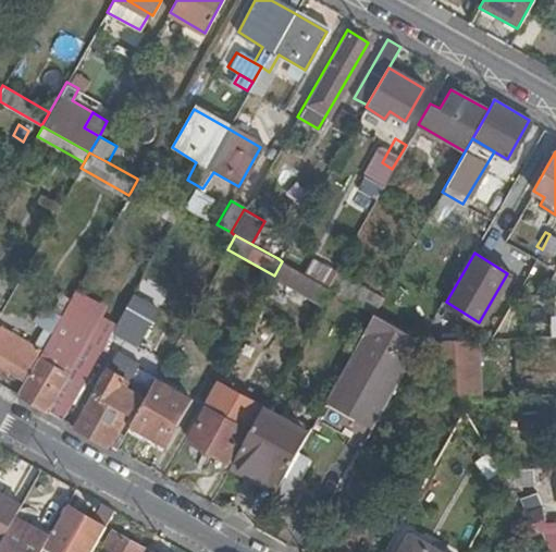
[(282,261),(274,276),(322,303),(330,287),(325,285),(282,261)]
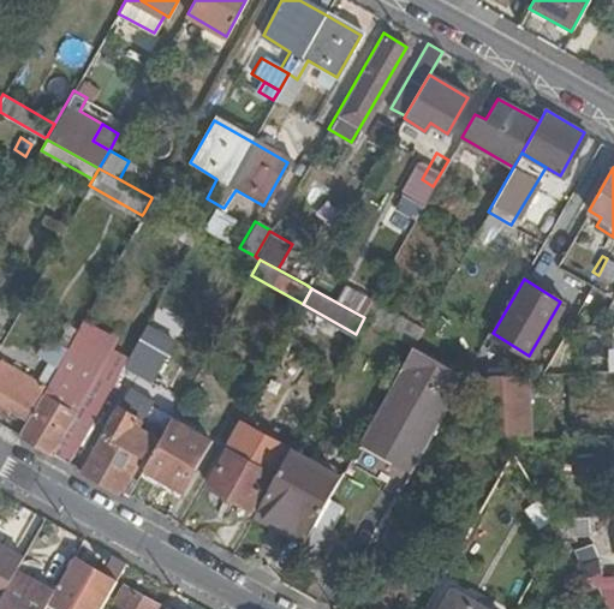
[(359,315),(364,317),(412,345),(422,328),(369,297),(359,315)]
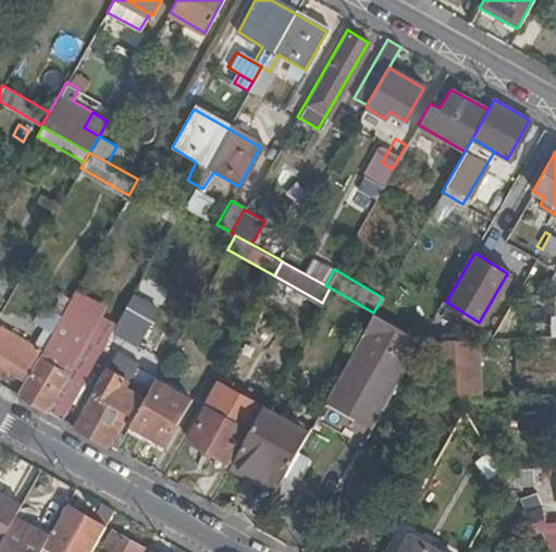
[(153,309),(131,296),(111,332),(134,344),(153,309)]
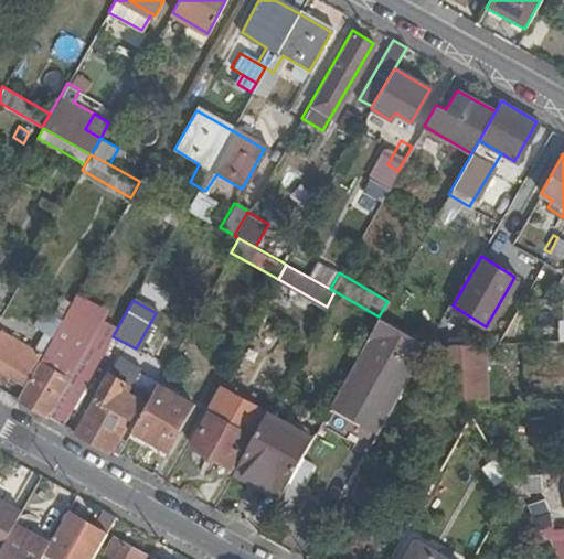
[(54,331),(64,315),(48,304),(38,320),(54,331)]
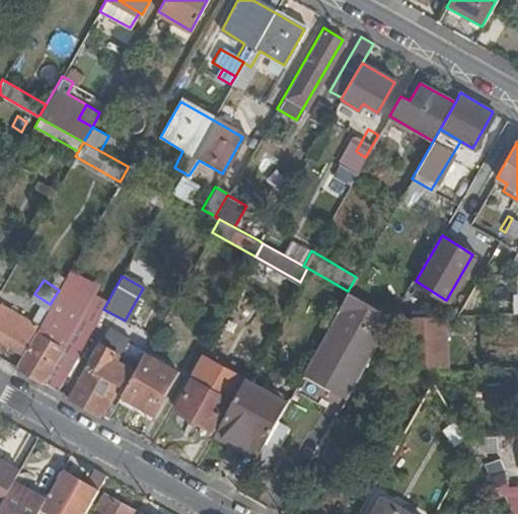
[(393,317),(349,292),(306,367),(350,393),(393,317)]
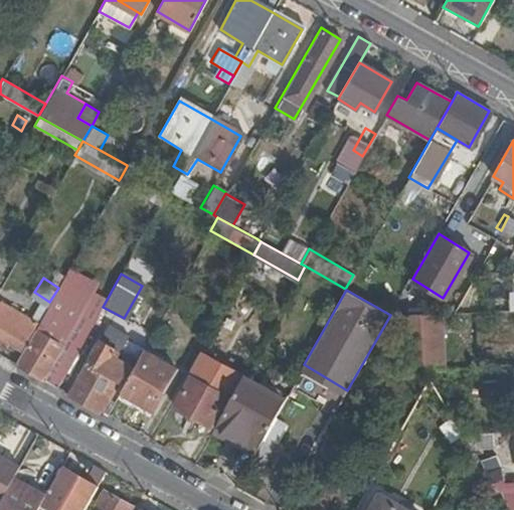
[(20,344),(34,318),(1,301),(0,302),(0,340),(3,342),(6,337),(20,344)]
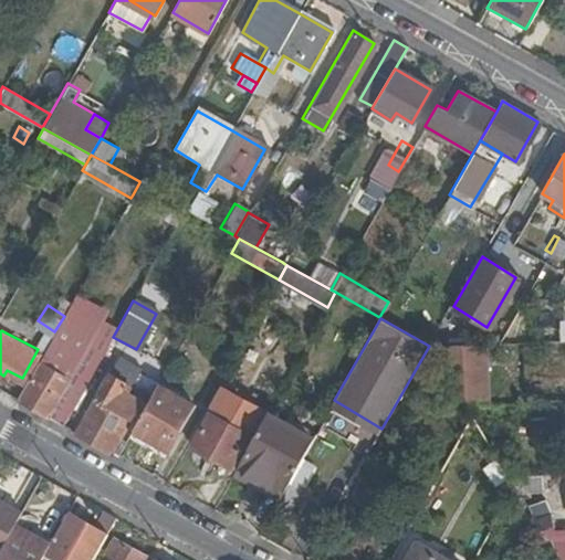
[(39,347),(44,350),(52,336),(46,333),(39,347)]
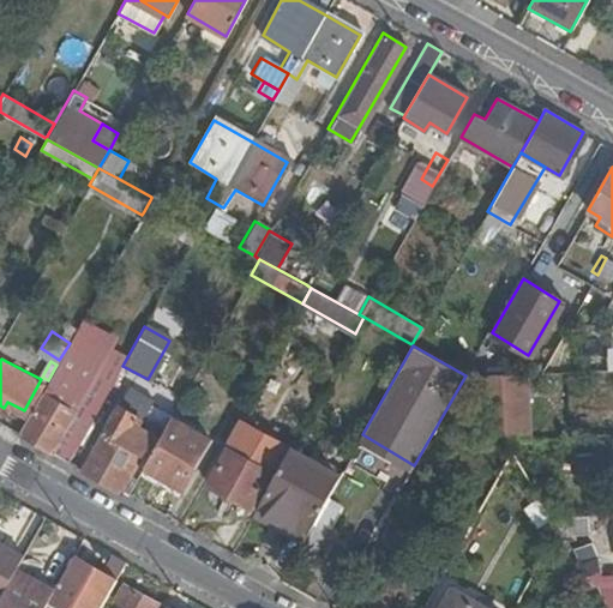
[(90,386),(56,365),(48,380),(18,433),(50,451),(90,386)]
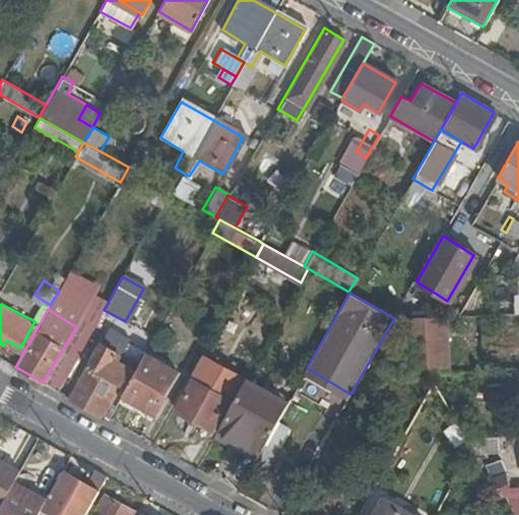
[(452,314),(393,316),(394,318),(427,371),(454,370),(452,314)]
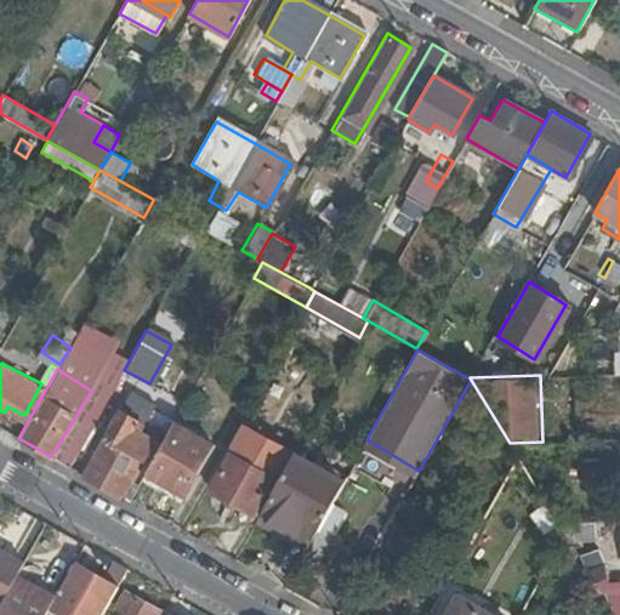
[(129,391),(115,411),(141,427),(142,427),(154,406),(129,391)]
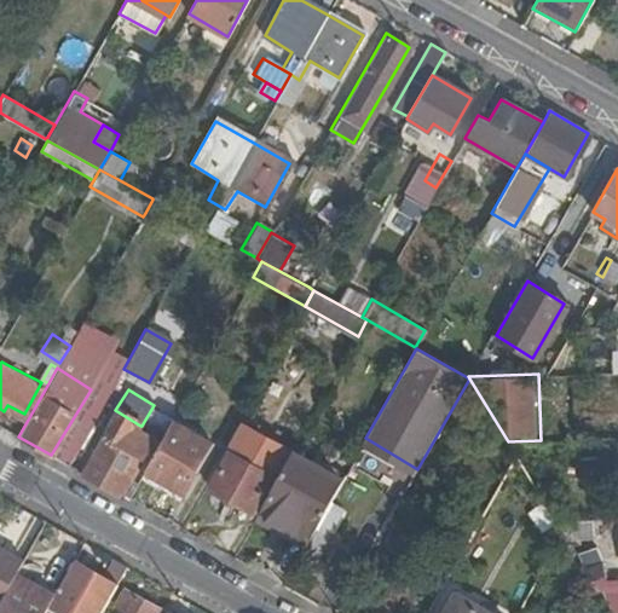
[(486,415),(465,402),(454,422),(475,434),(486,415)]
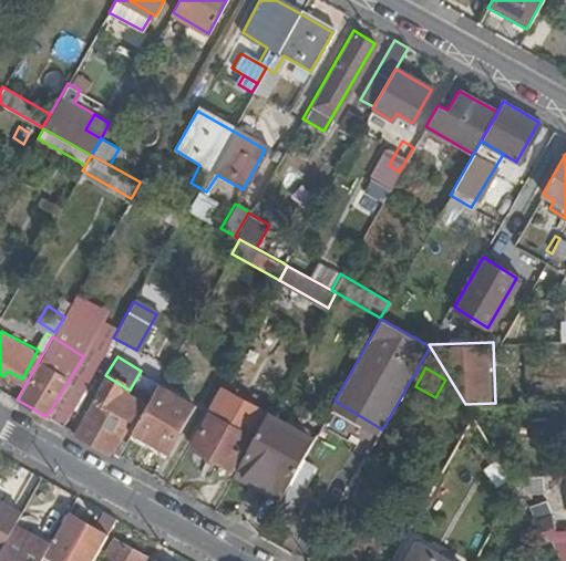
[(129,390),(105,375),(73,432),(110,452),(119,434),(139,401),(126,394),(130,390),(129,390)]
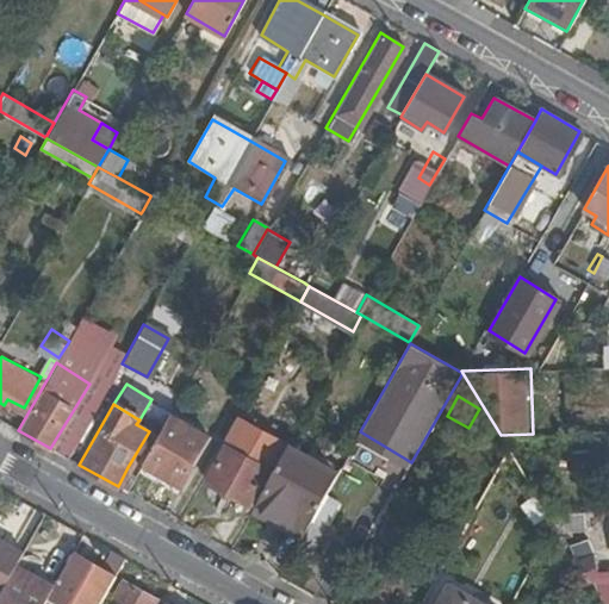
[(168,416),(156,436),(137,472),(155,481),(161,473),(179,484),(205,437),(168,416)]
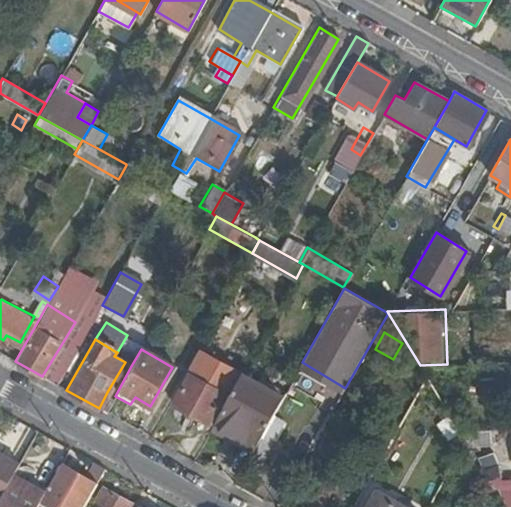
[(131,366),(125,362),(107,392),(115,396),(131,366)]
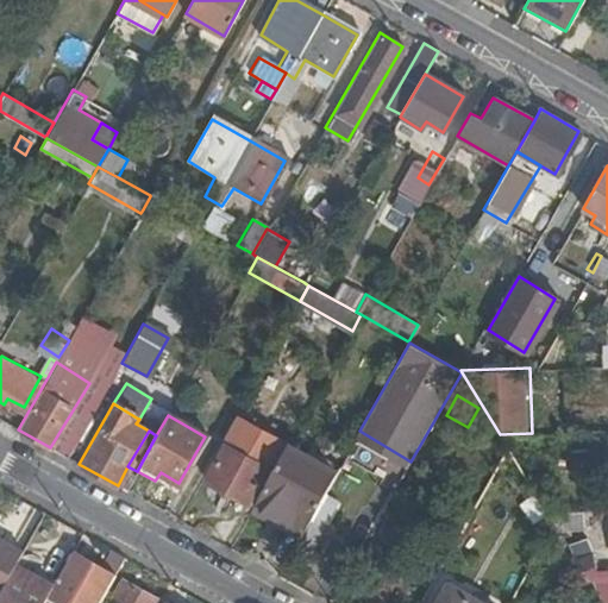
[(339,466),(290,439),(254,503),(271,514),(274,510),(304,529),(311,516),(339,466)]
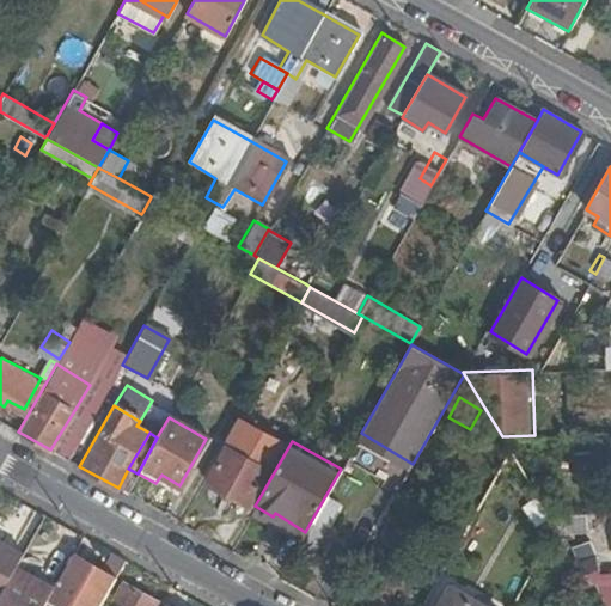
[(250,503),(268,470),(226,445),(207,479),(250,503)]
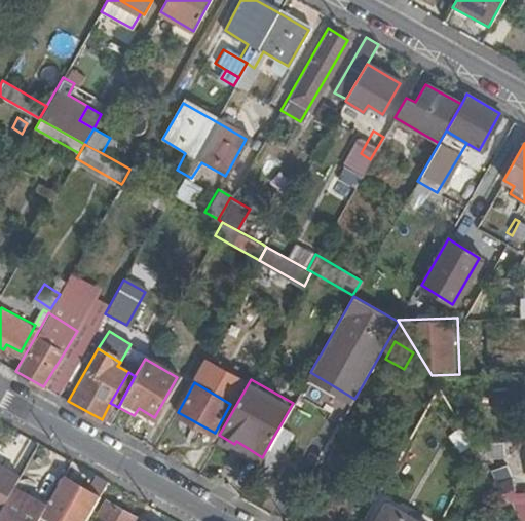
[(496,439),(471,439),(477,448),(496,447),(496,439)]
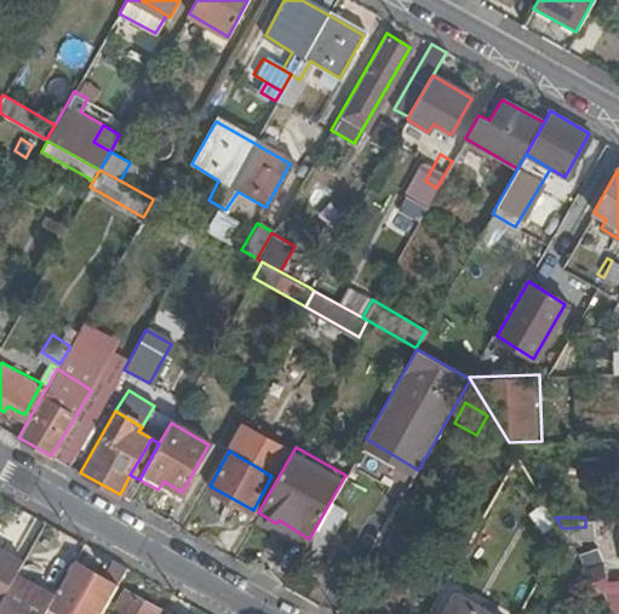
[(309,539),(302,552),(311,558),(327,532),(316,526),(309,539)]
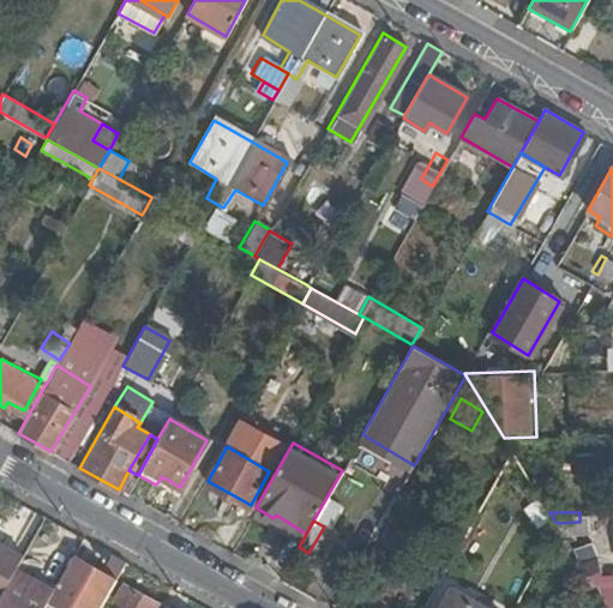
[(557,523),(558,524),(565,537),(586,530),(580,522),(557,523)]
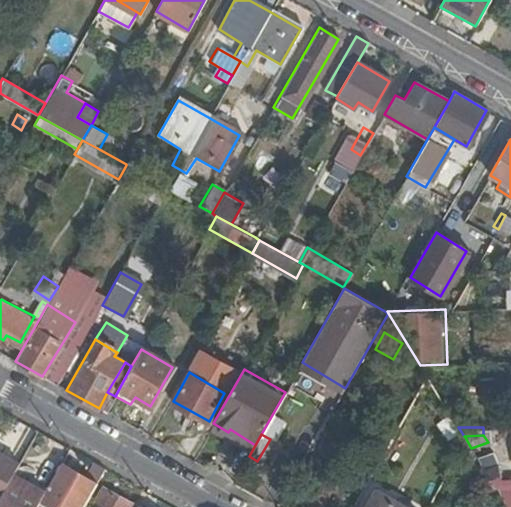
[(488,442),(471,448),(489,477),(506,477),(507,477),(488,442)]
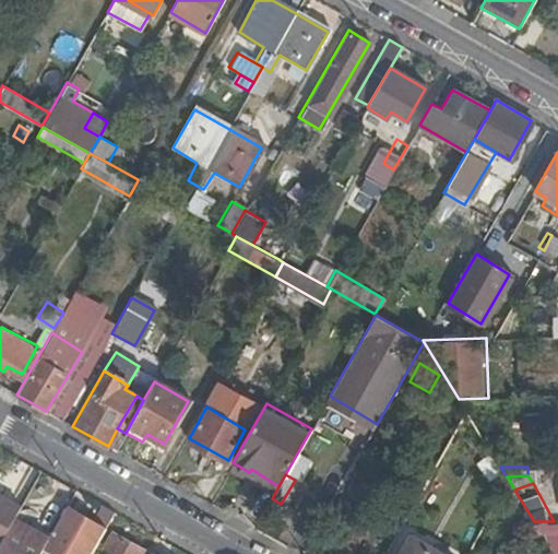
[(20,506),(0,496),(0,541),(8,527),(20,506)]
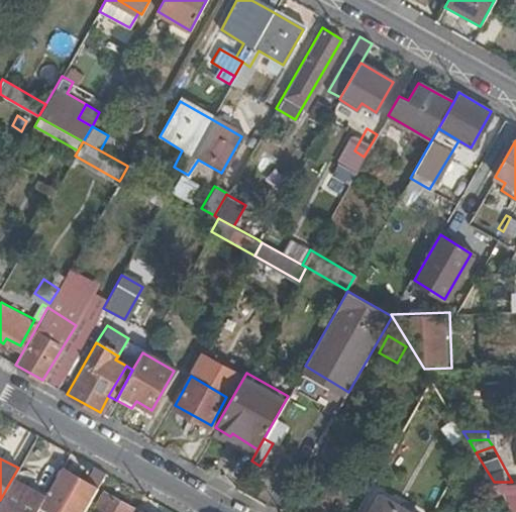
[(83,479),(59,467),(39,502),(38,504),(53,511),(54,511),(80,511),(103,472),(90,465),(83,479)]
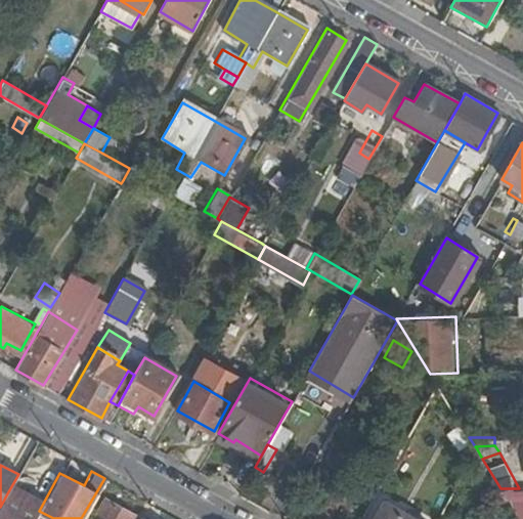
[(397,488),(387,506),(405,516),(416,499),(397,488)]
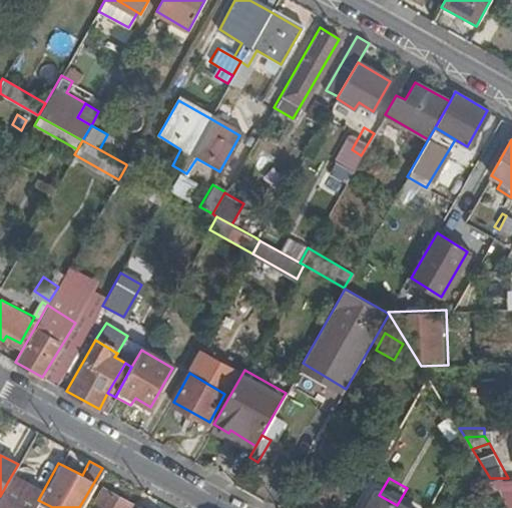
[(511,507),(511,493),(511,491),(511,489),(511,486),(507,478),(490,478),(508,507),(511,507)]
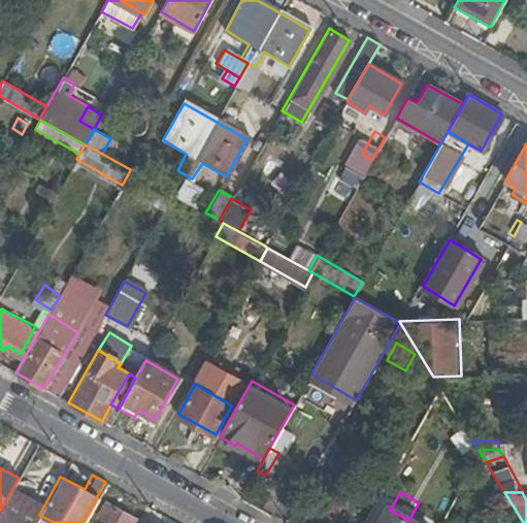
[(40,513),(7,497),(0,511),(0,522),(34,522),(39,515),(40,513)]
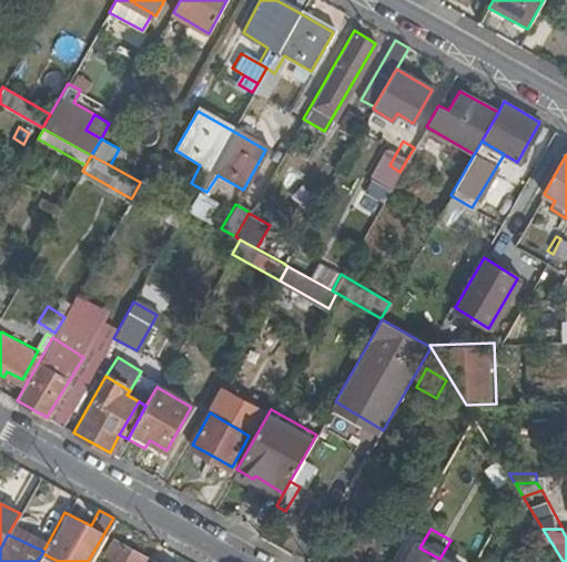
[(113,560),(112,561),(144,561),(147,559),(113,540),(104,554),(113,560)]
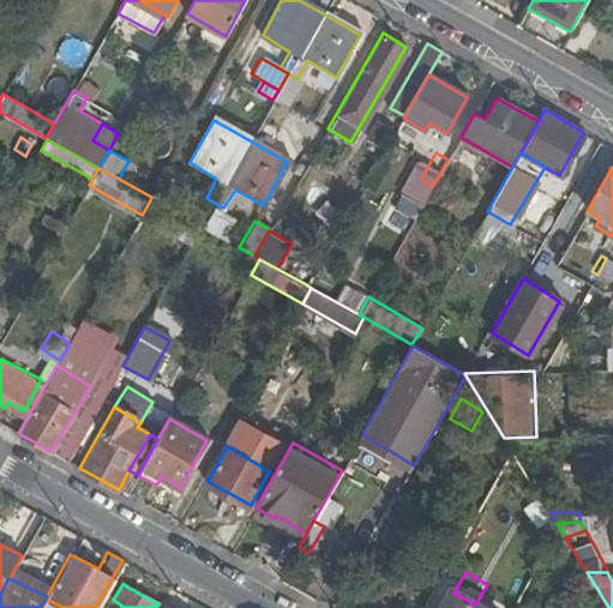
[(444,607),(480,607),(475,605),(454,593),(444,607)]
